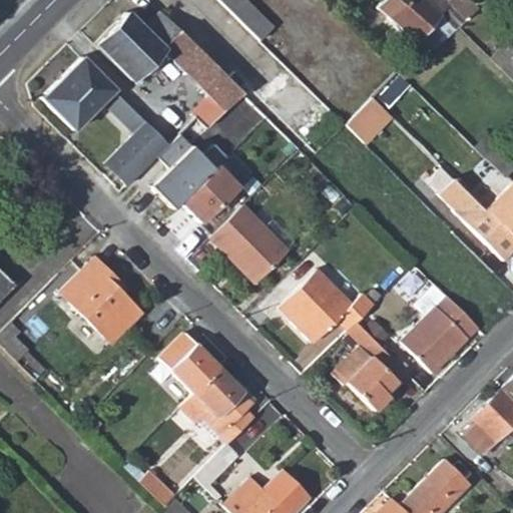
[(274,26),(246,0),(228,0),(223,5),(260,40),(274,26)]
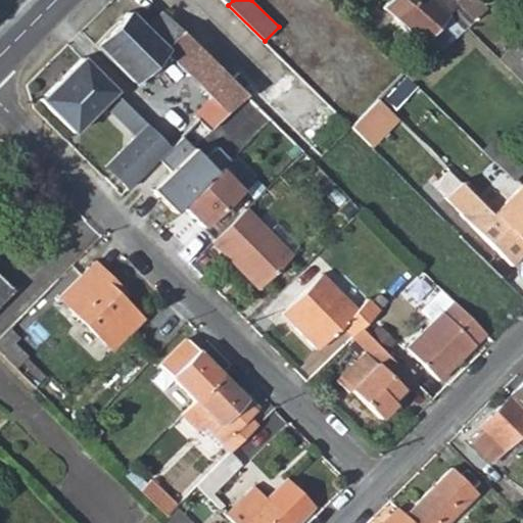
[(447,15),(464,30),(466,27),(473,19),(453,0),(388,0),(383,7),(423,42),(447,15)]
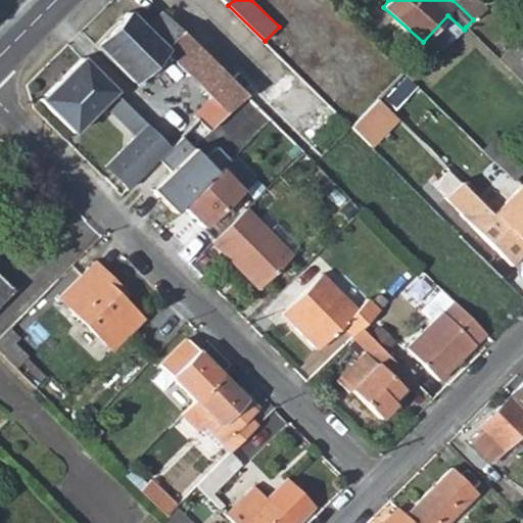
[(453,0),(473,19),(487,5),(481,0),(453,0)]
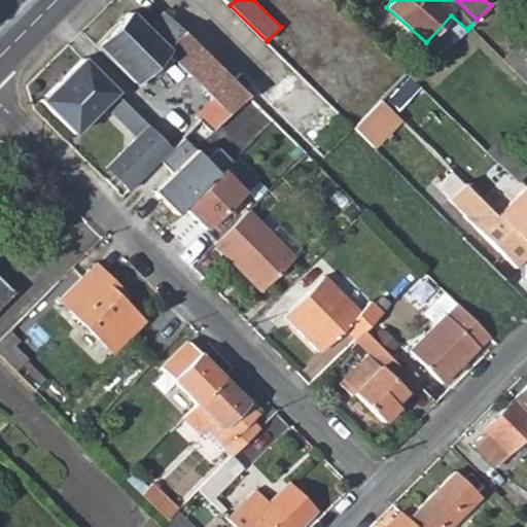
[(213,101),(227,116),(247,96),(243,92),(232,80),(200,47),(163,12),(144,30),(128,14),(96,45),(112,61),(133,82),(146,70),(152,75),(167,61),(162,55),(166,51),(213,101)]
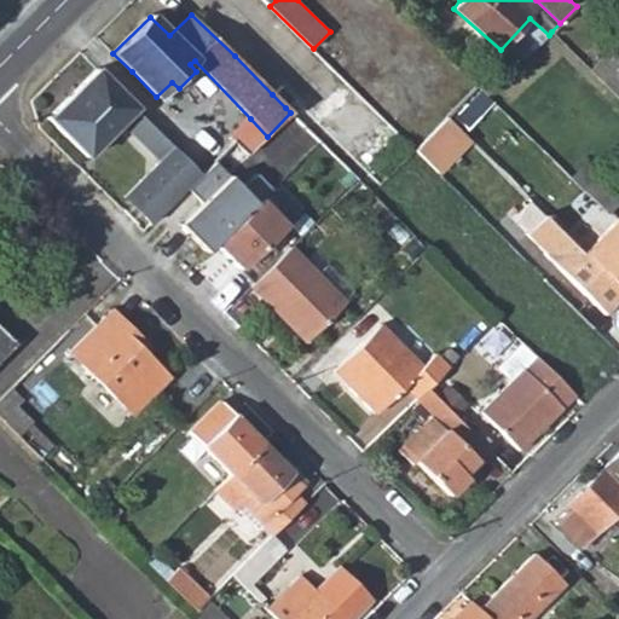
[(519,64),(549,35),(530,18),(501,50),(519,64)]
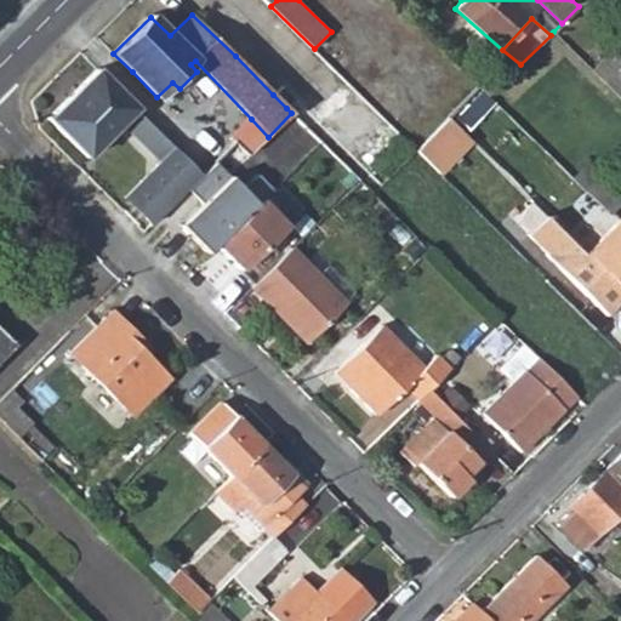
[(620,40),(592,68),(605,81),(620,66),(620,40)]
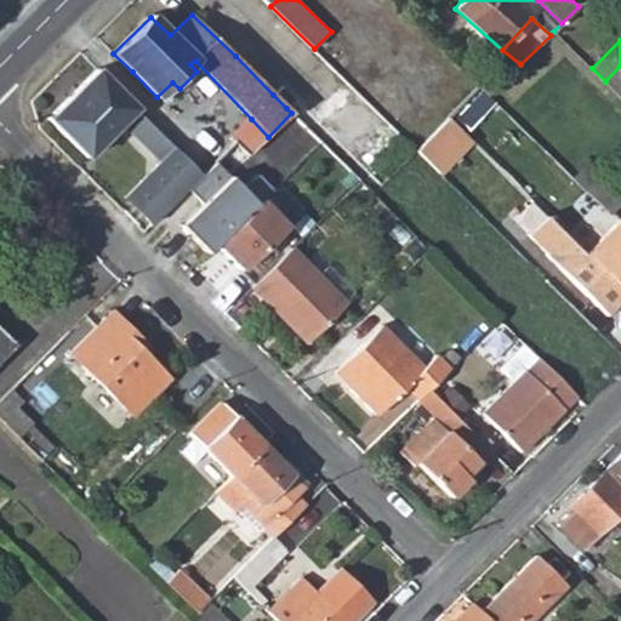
[(489,67),(502,83),(520,64),(502,50),(489,67)]
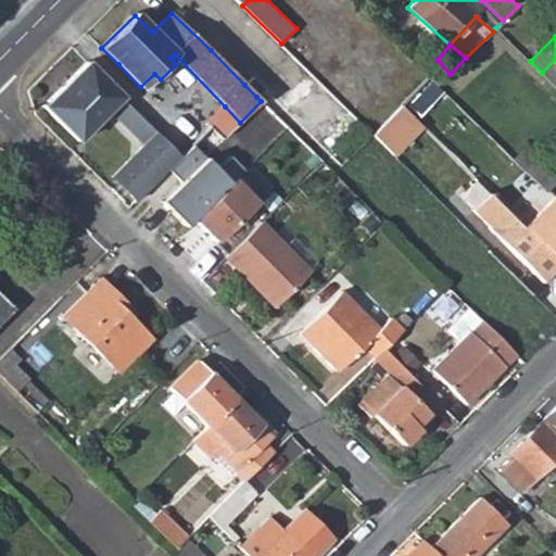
[(555,59),(542,73),(555,86),(555,59)]
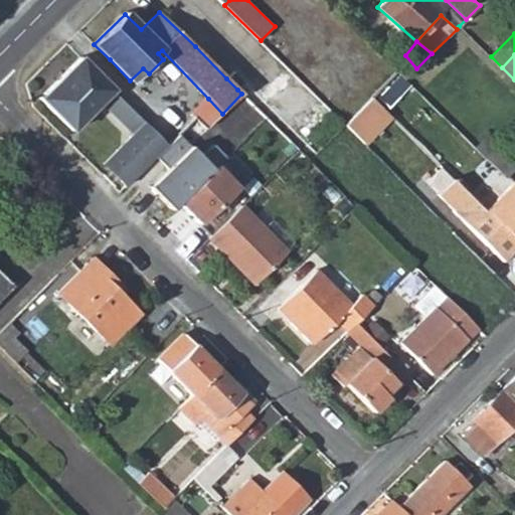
[(69,131),(111,91),(79,57),(37,98),(69,131)]
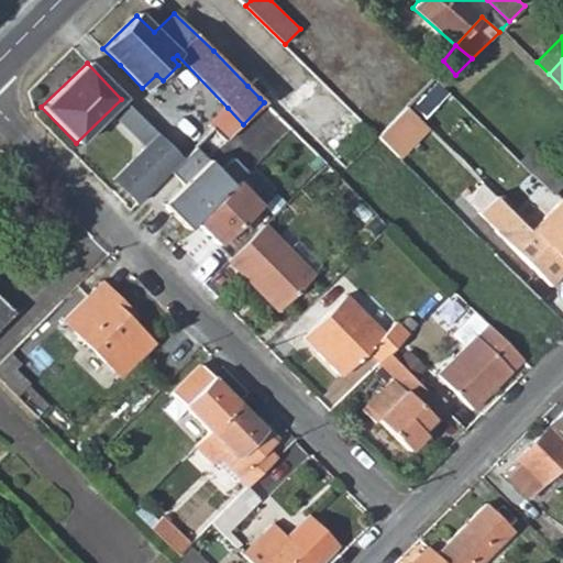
[(267,90),(255,78),(247,86),(260,98),(267,90)]
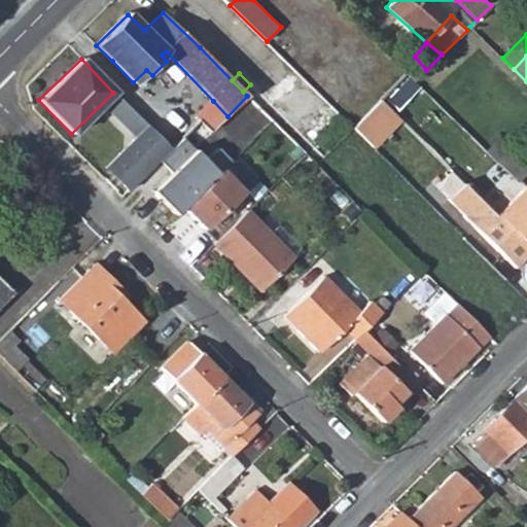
[(286,92),(272,106),(301,135),(330,105),(302,76),(293,84),(294,85),(287,93),(286,92)]
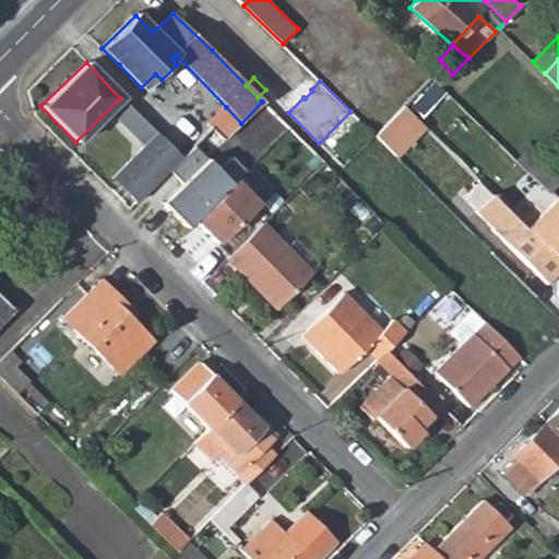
[(311,90),(304,97),(305,98),(312,91),(311,90)]
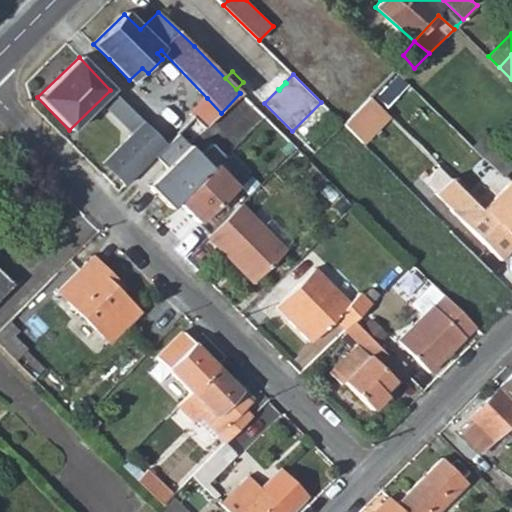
[(132,136),(101,164),(123,185),(164,146),(118,98),(106,109),(132,136)]
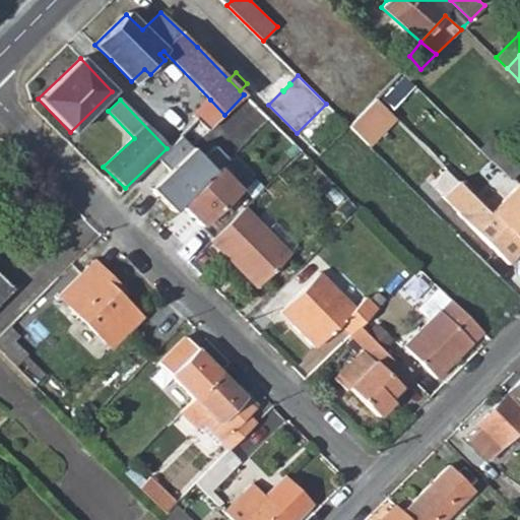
[(189,119),(204,134),(224,115),(210,100),(189,119)]
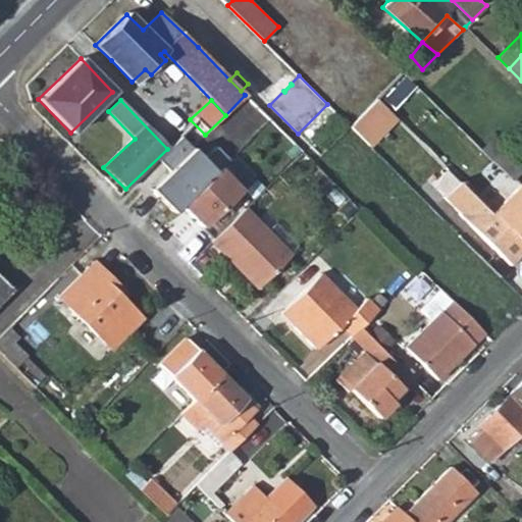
[(369,145),(398,118),(378,100),(351,127),(369,145)]
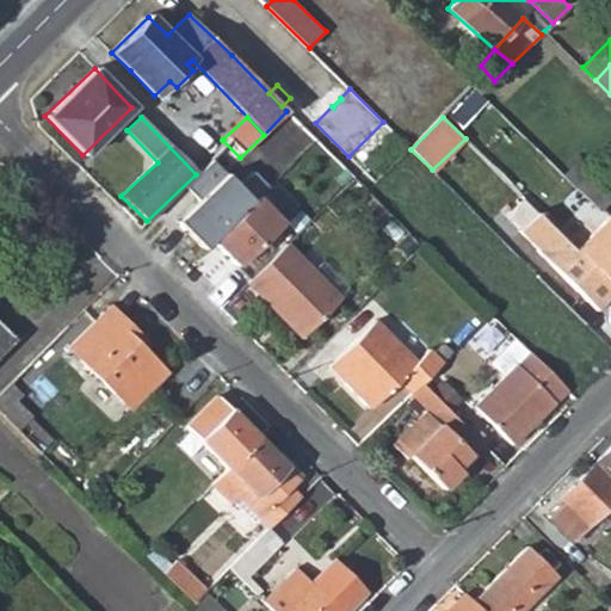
[(187,234),(202,250),(211,241),(257,197),(267,186),(252,171),(238,186),(211,160),(184,186),(197,201),(210,213),(187,234)]
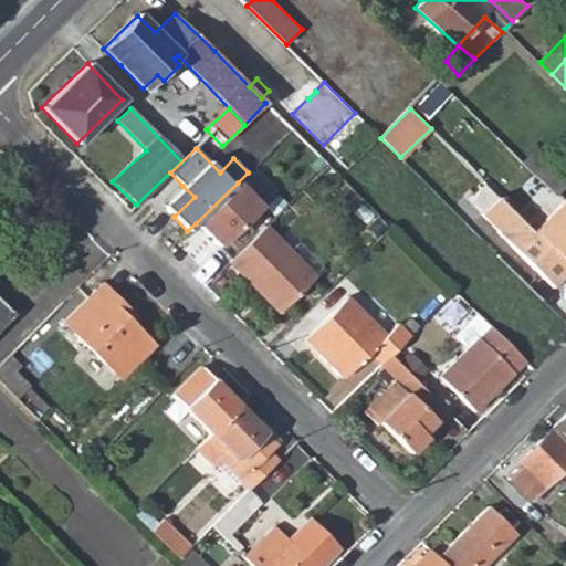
[(565,179),(547,160),(535,173),(556,194),(565,182),(565,179)]
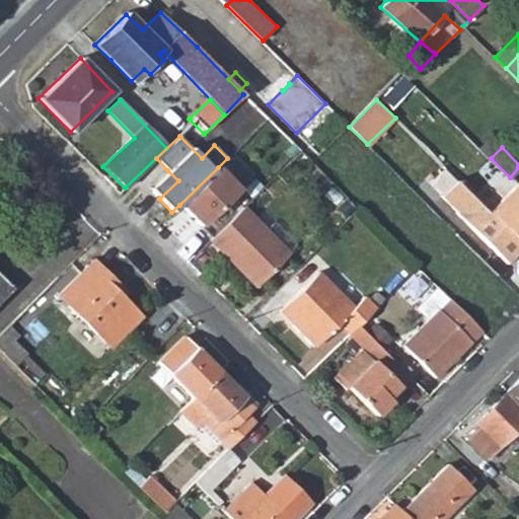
[(218,167),(179,205),(201,226),(239,189),(218,167)]
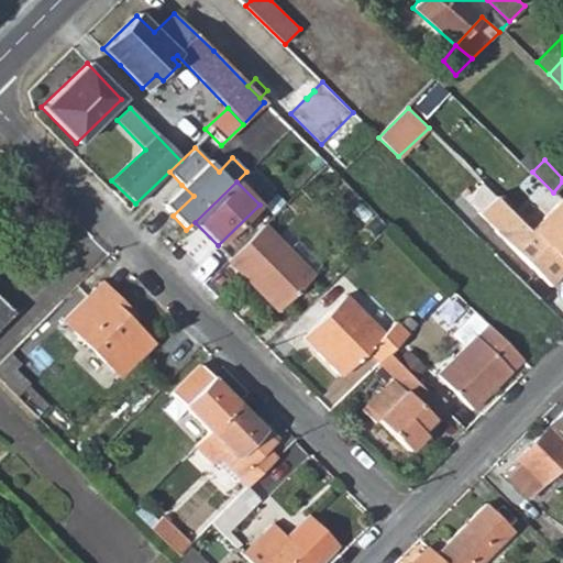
[(194,196),(181,185),(162,203),(173,216),(194,196)]
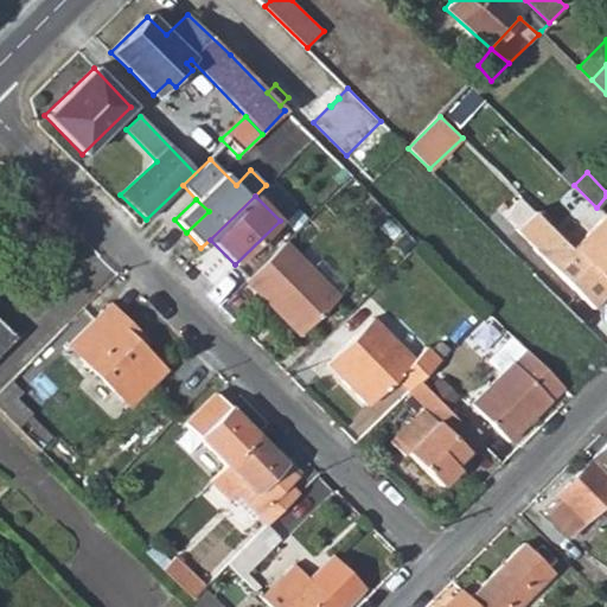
[(594,306),(606,294),(606,283),(588,264),(572,248),(562,238),(549,225),(534,210),(518,228),(538,248),(536,250),(594,306)]
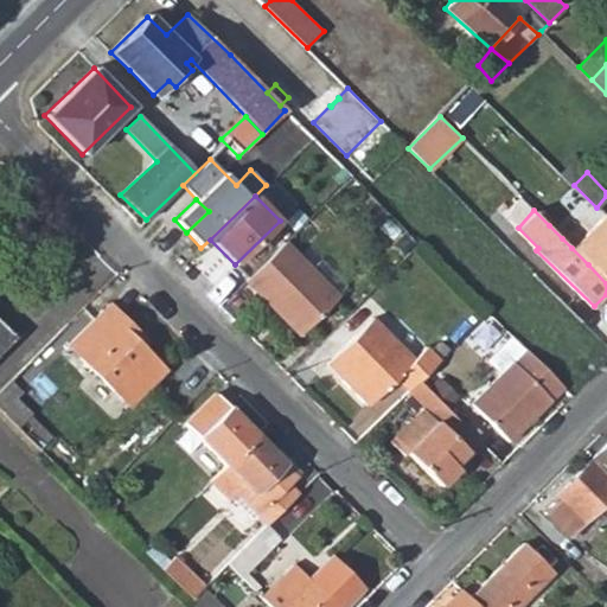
[(606,218),(604,216),(572,248),(588,264),(606,283),(606,218)]
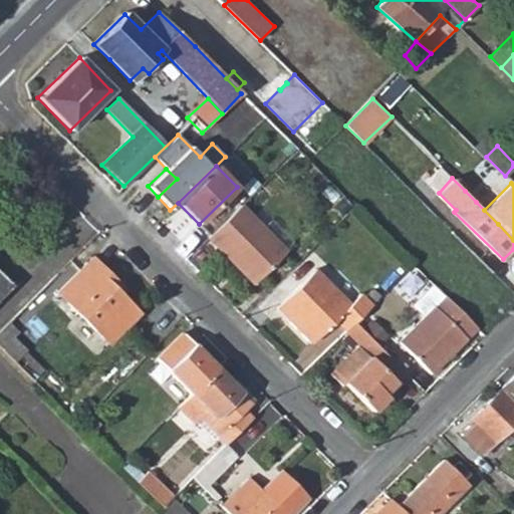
[(263,229),(241,205),(207,238),(254,285),(287,252),(285,250),(292,243),(271,221),(263,229)]
